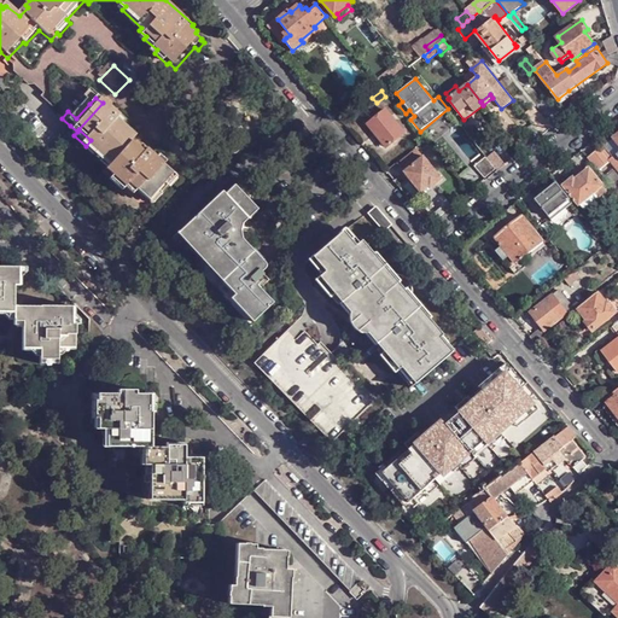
[(112,170),(134,146),(140,140),(126,128),(120,123),(122,121),(123,120),(104,103),(103,103),(79,129),(91,140),(86,146),(112,170)]
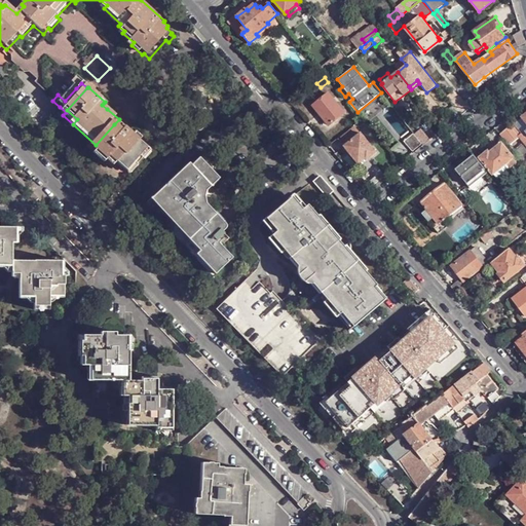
[(330,92),(313,106),(318,113),(323,118),(329,125),(345,113),(330,92)]
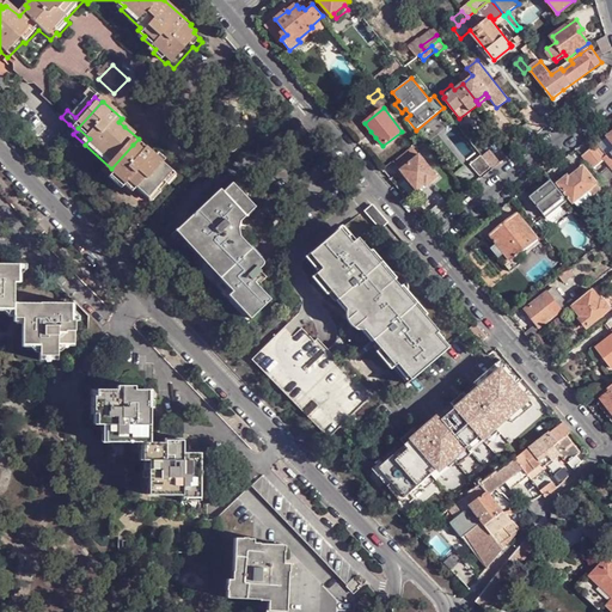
[(534,111),(526,118),(528,122),(534,129),(543,122),(534,111)]
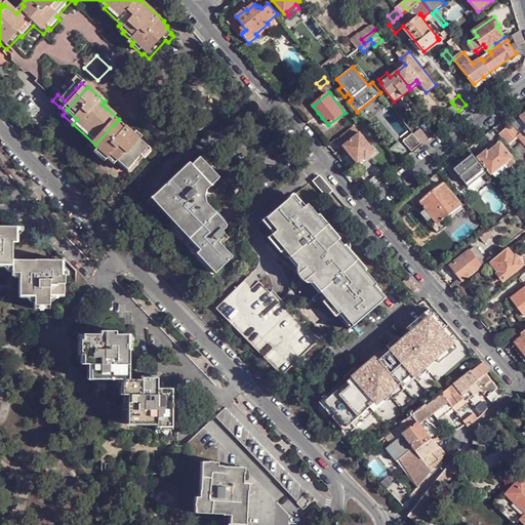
[(447,110),(454,120),(461,115),(458,111),(453,105),(447,110)]
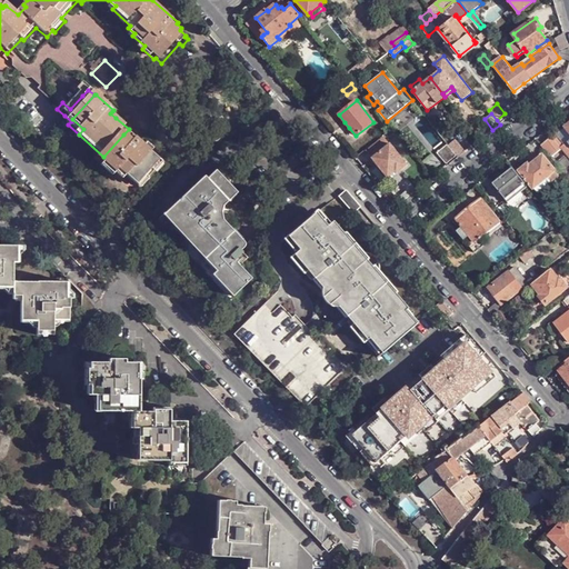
[(497,120),(500,125),(508,118),(505,113),(497,120)]
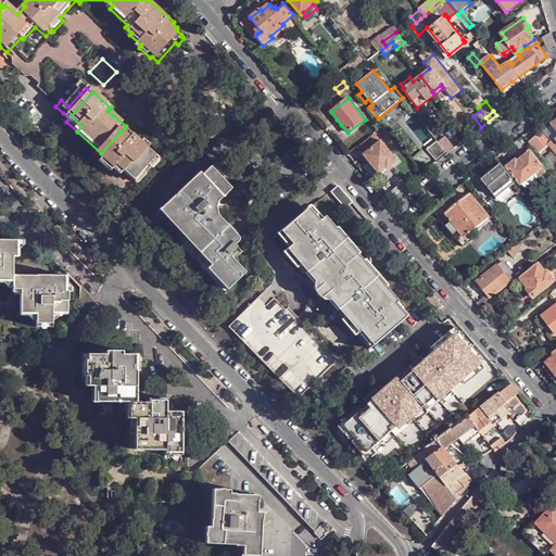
[(100,154),(101,153),(77,131),(76,134),(100,154)]
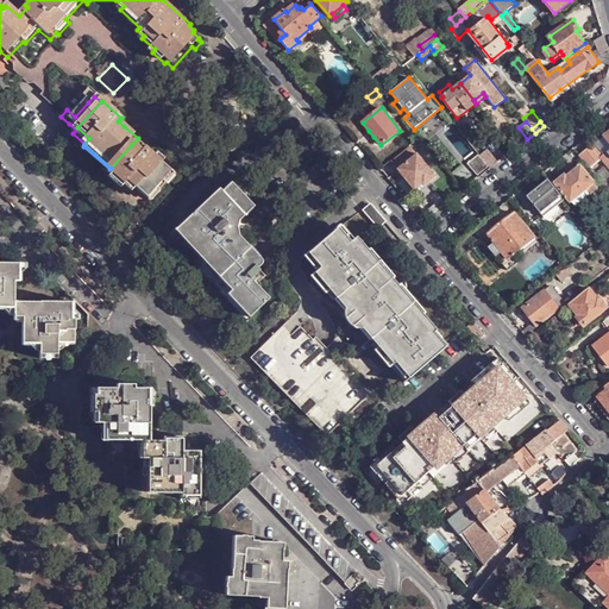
[(139,151),(132,144),(111,168),(110,169),(106,173),(113,180),(126,190),(127,189),(130,187),(137,194),(137,193),(150,203),(174,176),(164,168),(165,168),(158,161),(148,151),(146,154),(144,155),(139,151)]
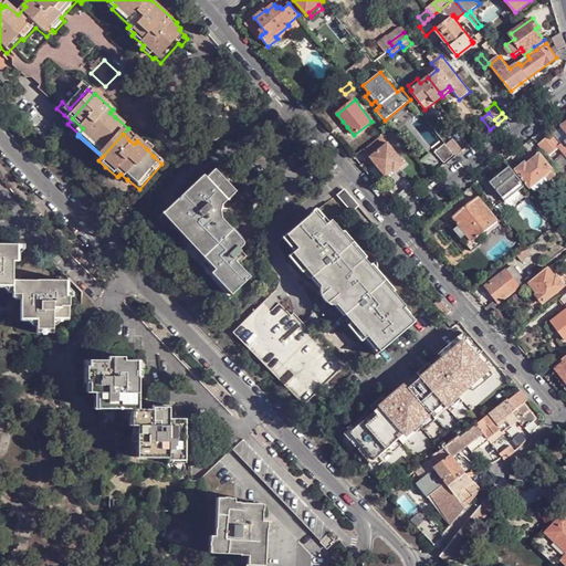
[(561,144),(552,134),(538,144),(548,156),(548,155),(561,147),(559,146),(561,144)]
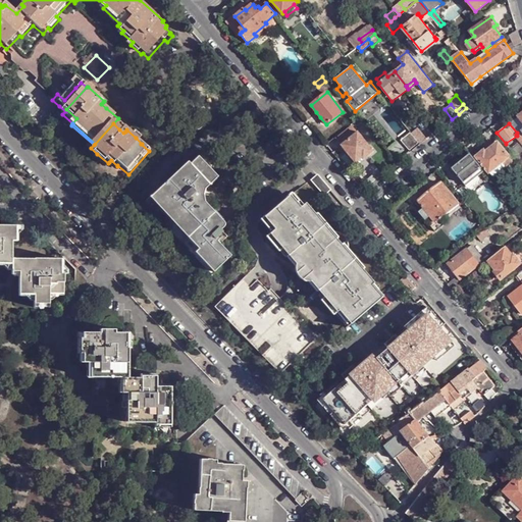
[(419,128),(412,134),(420,143),(420,144),(427,139),(419,128)]
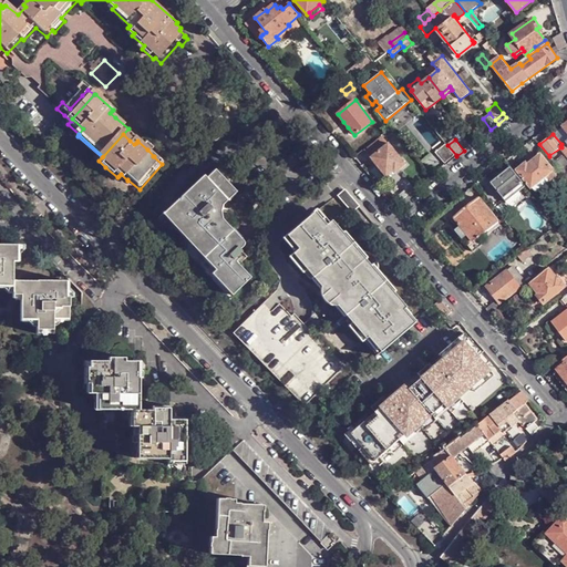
[(390,143),(371,157),(387,177),(398,168),(399,171),(406,165),(390,143)]
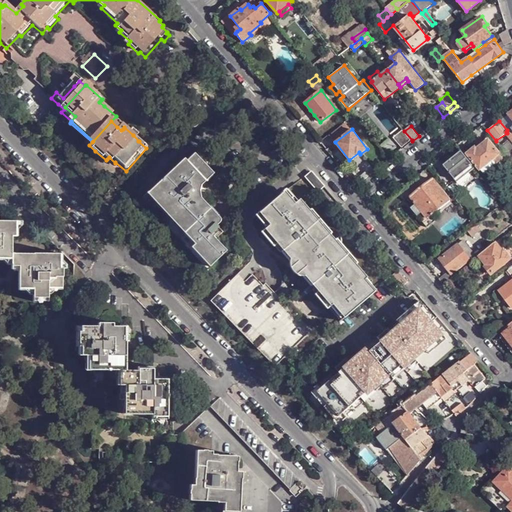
[(412,140),(403,129),(393,137),(402,148),(412,140)]
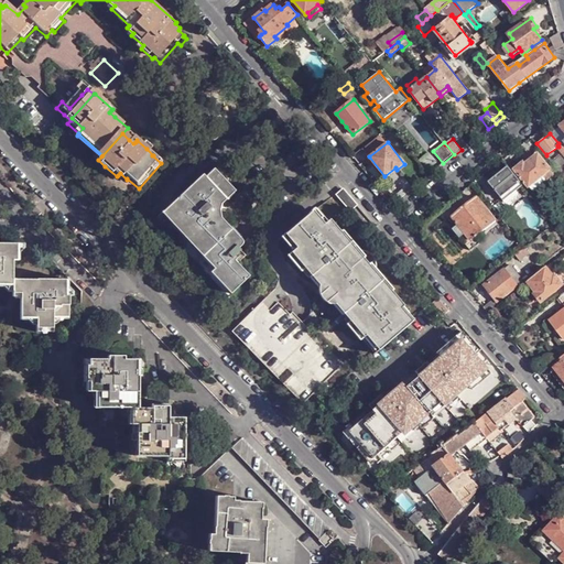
[(539,154),(535,156),(525,164),(523,162),(514,169),(528,184),(538,176),(549,167),(539,154)]
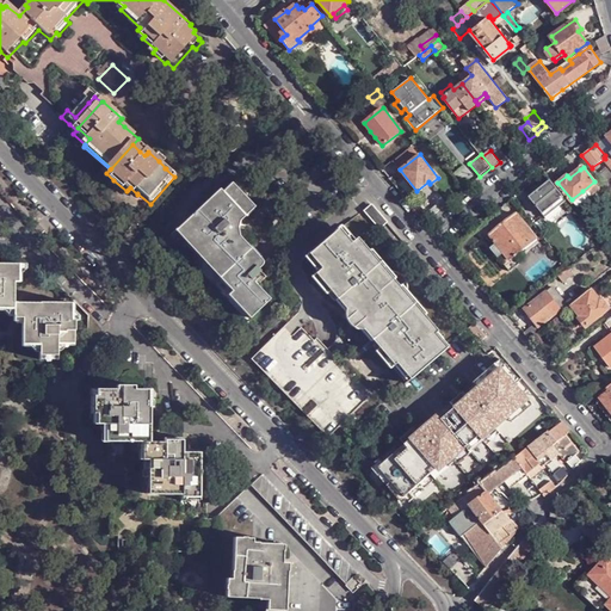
[(569,178),(580,170),(578,167),(567,176),(569,178)]
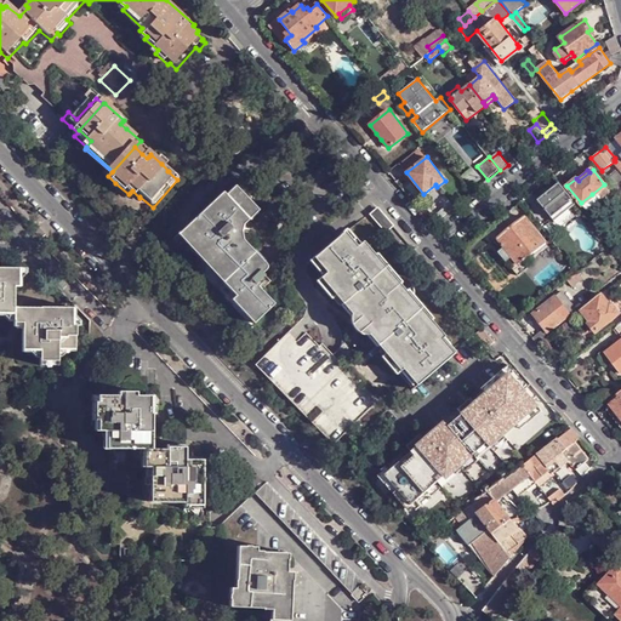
[(180,182),(177,180),(153,208),(154,210),(180,182)]
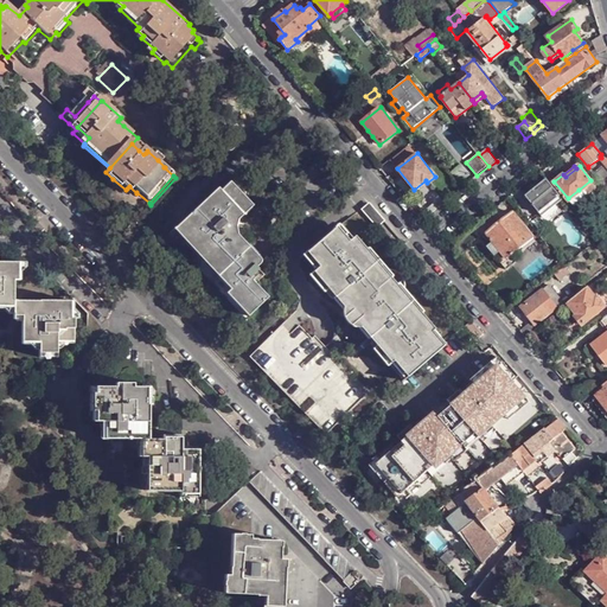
[(126,190),(113,179),(110,180),(123,192),(126,190)]
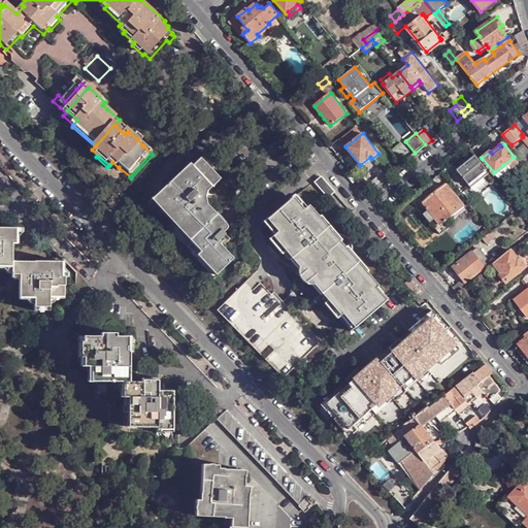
[(490,173),(475,156),(458,170),(471,188),(474,186),(486,176),(490,173)]
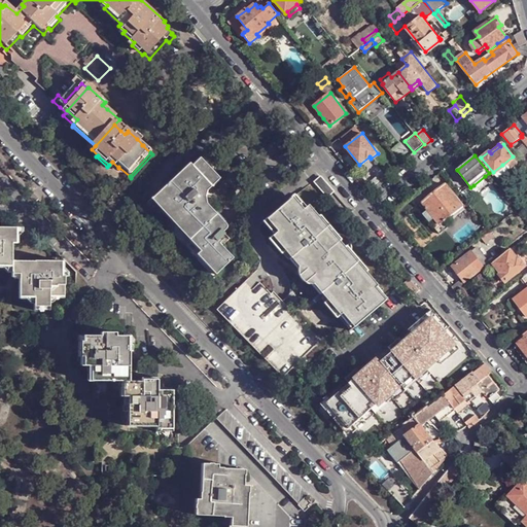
[(201,195),(212,185),(208,181),(216,173),(201,156),(192,164),(191,162),(157,194),(167,205),(178,216),(183,221),(195,234),(205,244),(201,248),(211,259),(207,264),(215,272),(233,255),(222,243),(230,237),(222,229),(225,225),(225,223),(223,221),(203,199),(201,195)]
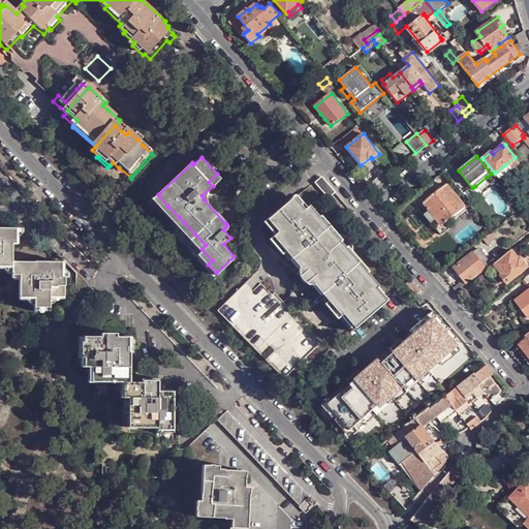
[(507,168),(504,165),(495,173),(498,177),(507,168)]
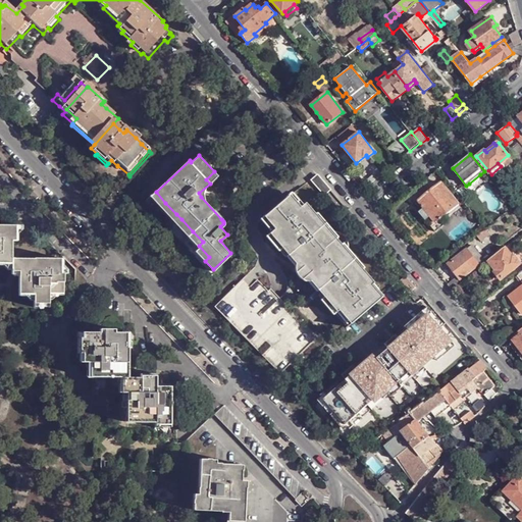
[(206,179),(210,184),(218,175),(214,171),(206,179)]
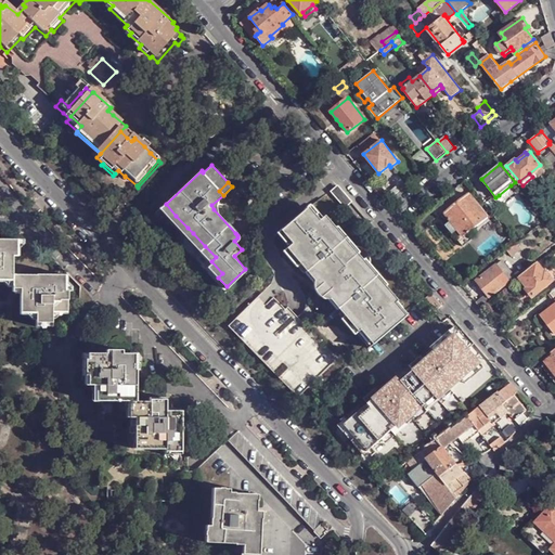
[(335,194),(349,210),(356,205),(340,189),(335,194)]
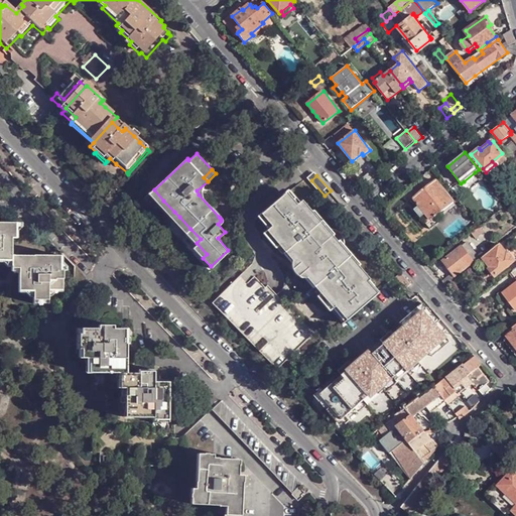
[(437,180),(414,199),(422,208),(418,210),(416,212),(431,230),(439,223),(435,217),(455,202),(437,180)]
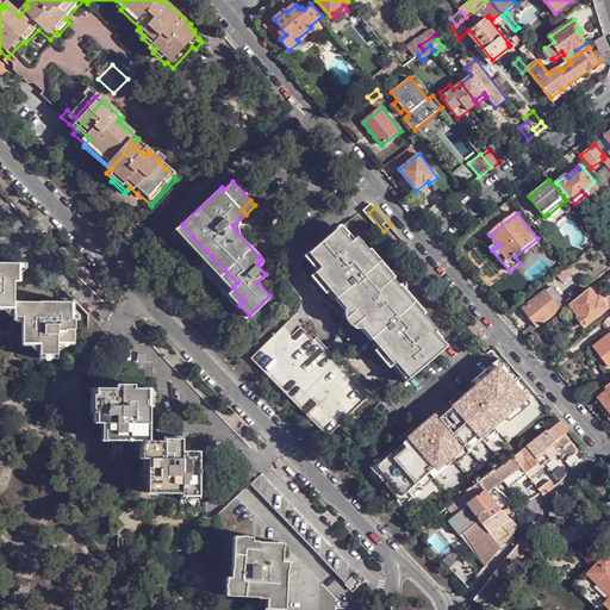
[(590,237),(593,235),(584,223),(580,225),(590,237)]
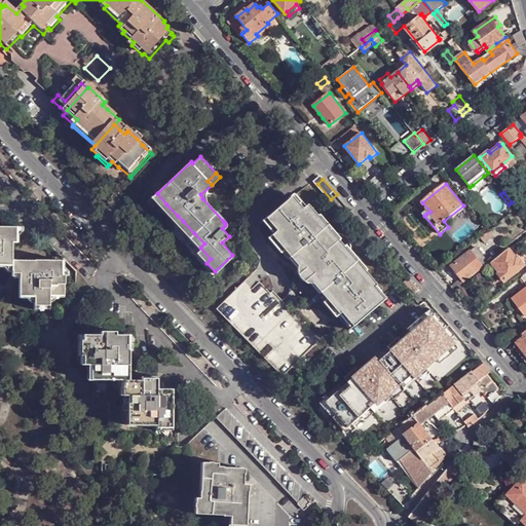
[(166,204),(157,193),(152,197),(162,209),(166,204)]
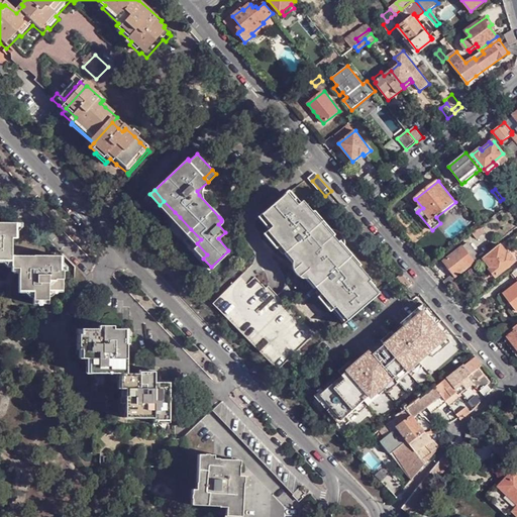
[(289,195),(299,206),(303,202),(294,191),(289,195)]
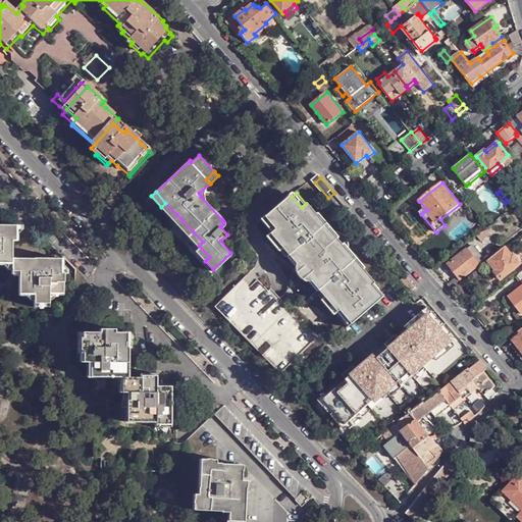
[(324,225),(322,227),(314,218),(316,215),(306,204),(302,208),(292,197),(264,220),(273,231),(272,232),(284,247),(286,246),(305,267),(302,269),(307,275),(310,273),(328,295),(326,296),(338,310),(341,309),(347,316),(350,314),(355,320),(375,303),(373,300),(378,296),(369,284),(372,281),(362,269),(360,271),(352,262),(354,260),(342,246),(345,243),(340,237),(336,240),(324,225)]
